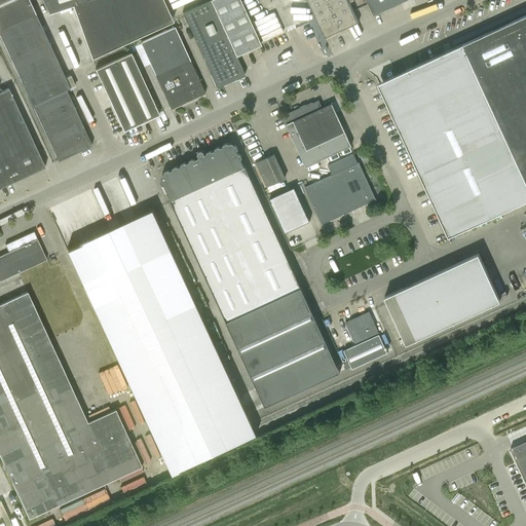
[(29,0),(0,0),(0,34),(28,96),(32,104),(58,161),(91,146),(66,89),(70,87),(29,0)]
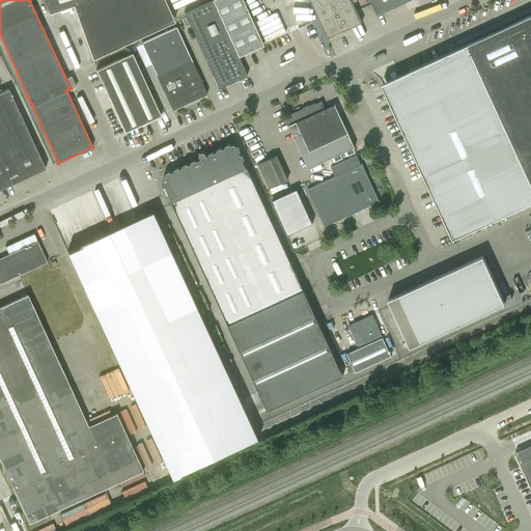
[(43,0),(49,12),(73,5),(92,58),(174,21),(164,0),(43,0)]
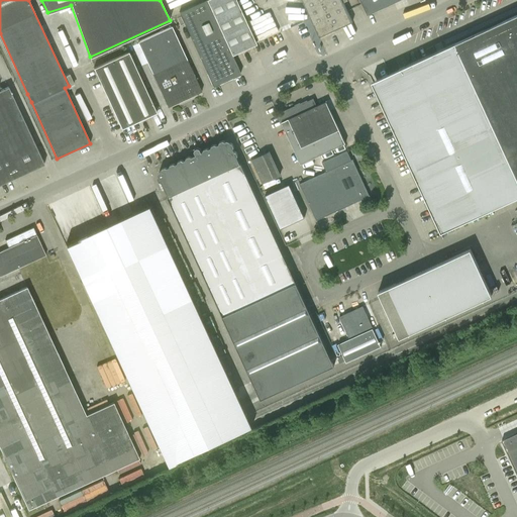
[(213,86),(240,74),(231,55),(255,43),(235,0),(205,0),(179,12),(213,86)]
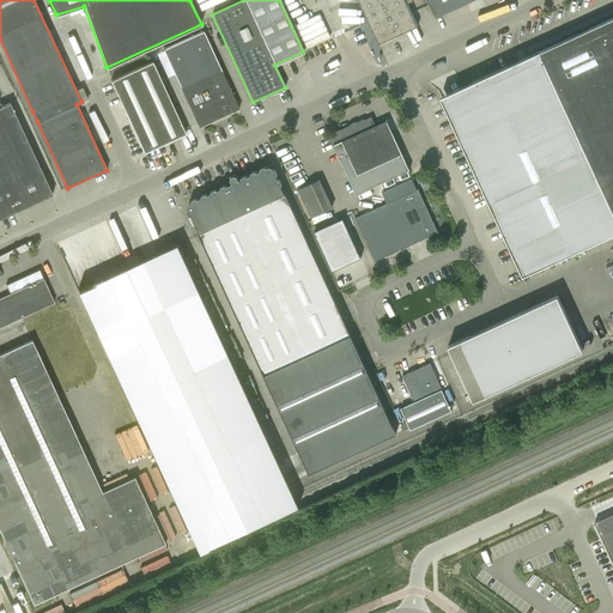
[(358,0),(380,43),(418,25),(406,0),(358,0)]
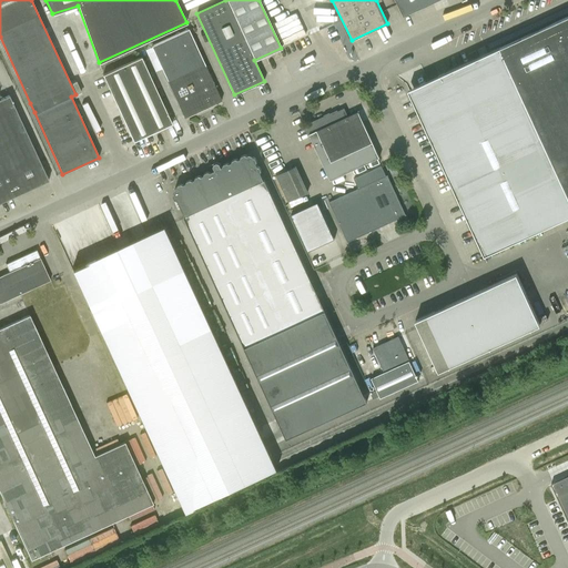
[(396,0),(404,17),(439,0),(396,0)]
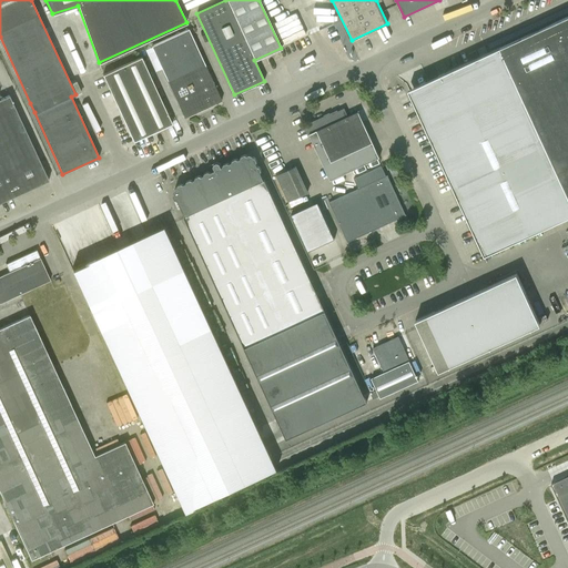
[(567,17),(438,79),(408,92),(422,120),(485,256),(567,216),(567,17)]
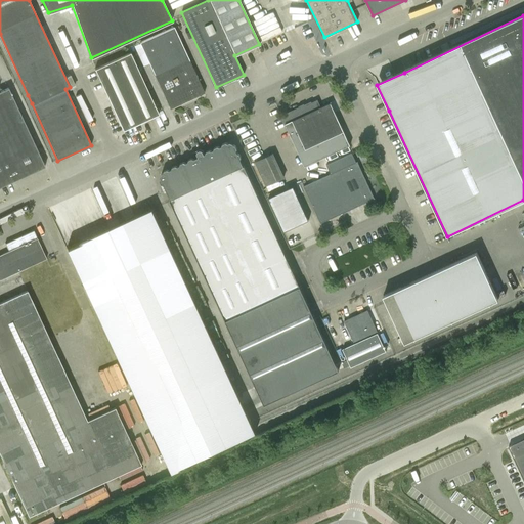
[(139,42),(170,108),(205,93),(174,27),(139,42)]
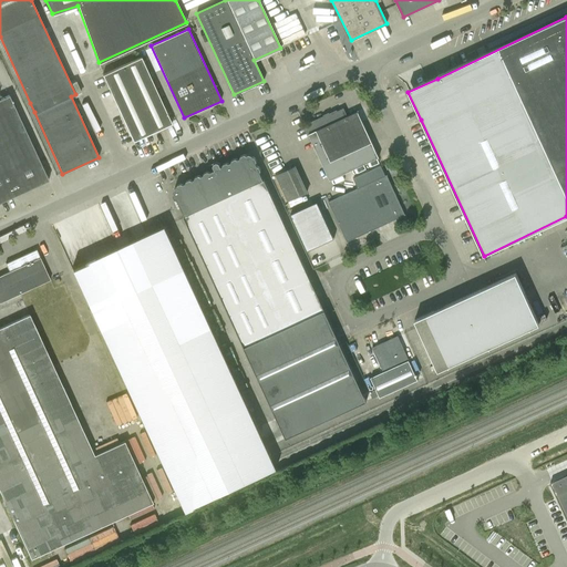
[(480,55),(477,49),(470,53),(473,59),(480,55)]
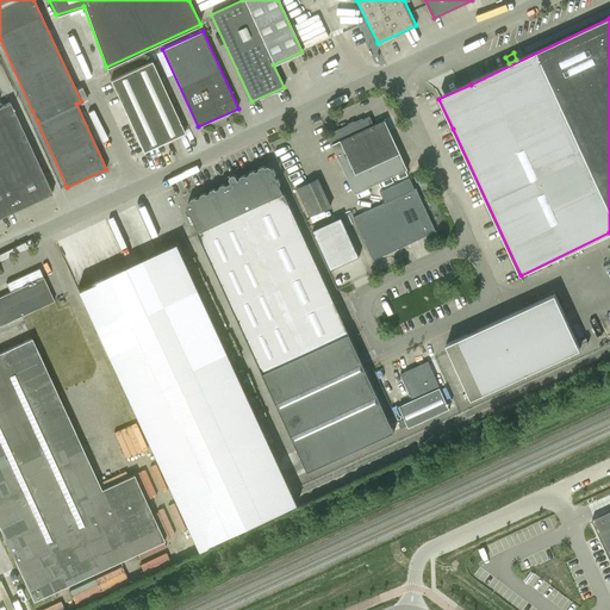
[(185,132),(151,62),(111,80),(143,151),(185,132)]
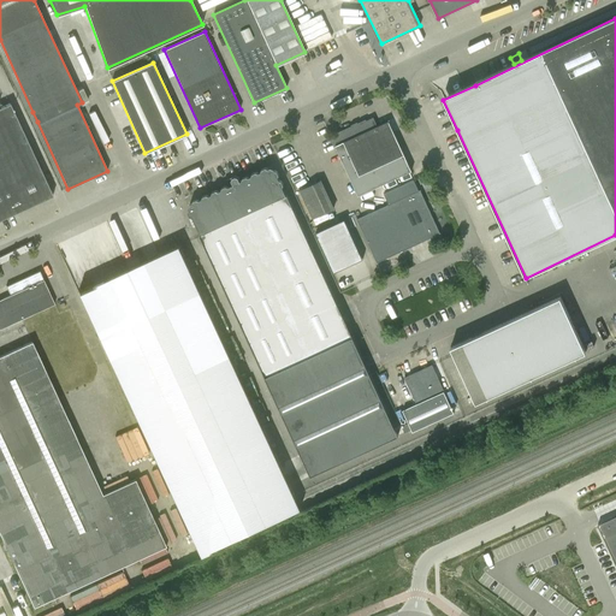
[(0,219),(53,195),(10,104),(0,107),(0,219)]
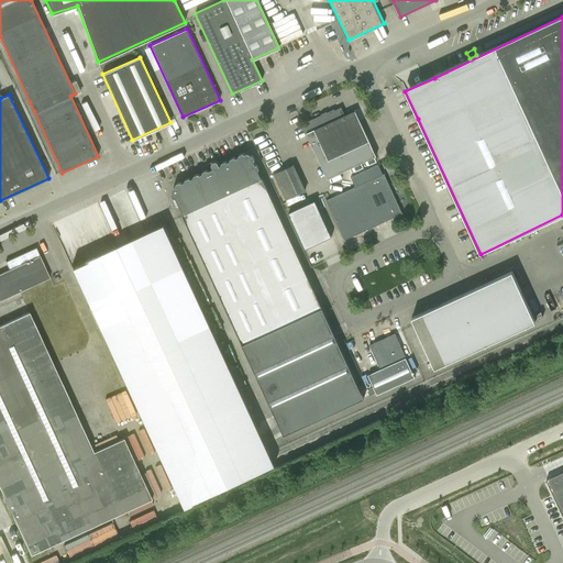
[(345,114),(341,107),(302,124),(328,178),(376,156),(355,110),(345,114)]
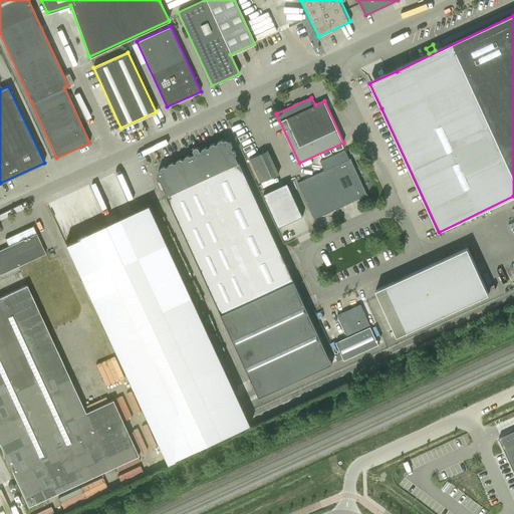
[(160,172),(170,194),(167,196),(259,397),(332,363),(331,363),(336,361),(344,379),(345,378),(337,360),(334,354),(329,357),(240,162),(237,164),(226,142),(202,153),(199,148),(197,147),(195,148),(194,151),(191,152),(190,154),(192,157),(160,172)]
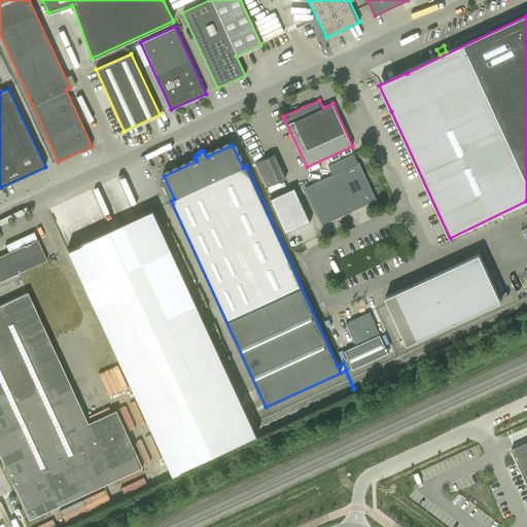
[(268,187),(285,179),(274,154),(257,163),(268,187)]
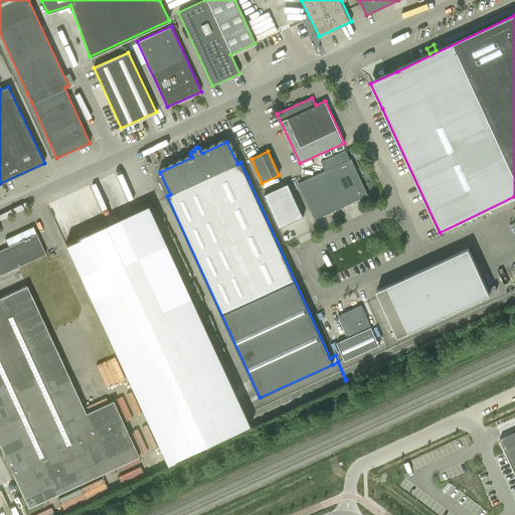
[(298,183),(315,219),(368,195),(351,159),(298,183)]
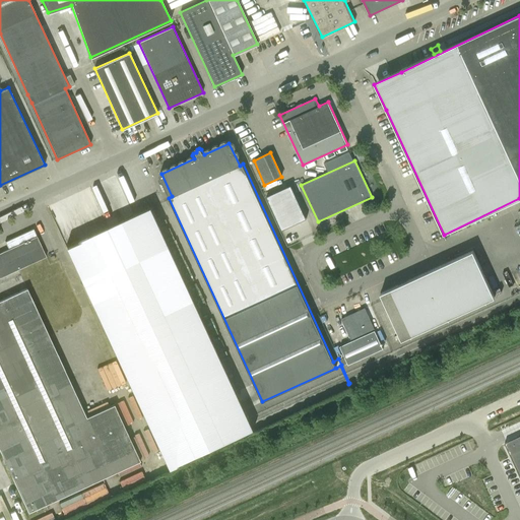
[(291,185),(267,196),(282,230),(307,218),(291,185)]
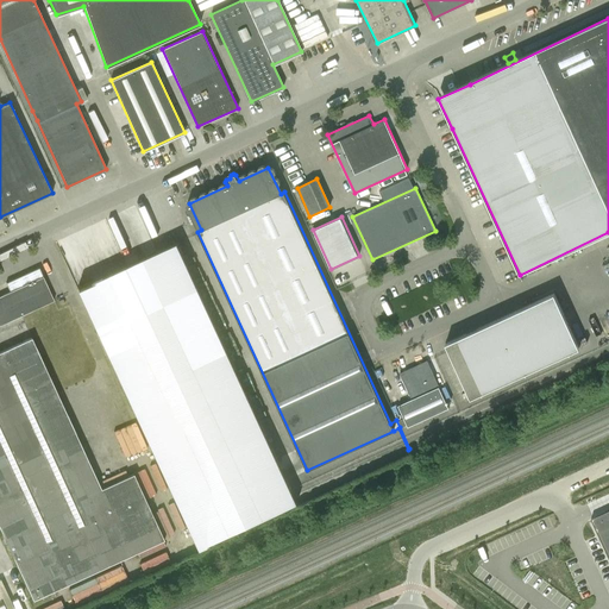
[(198,548),(209,542),(297,503),(177,243),(77,288),(195,542),(198,548)]
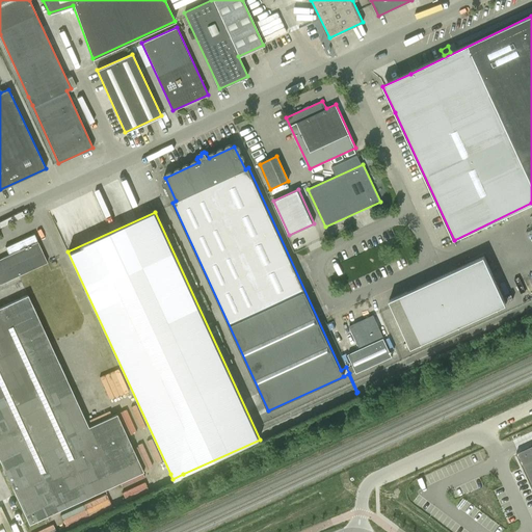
[(42,250),(34,234),(5,247),(8,255),(0,259),(0,284),(47,263),(42,250)]
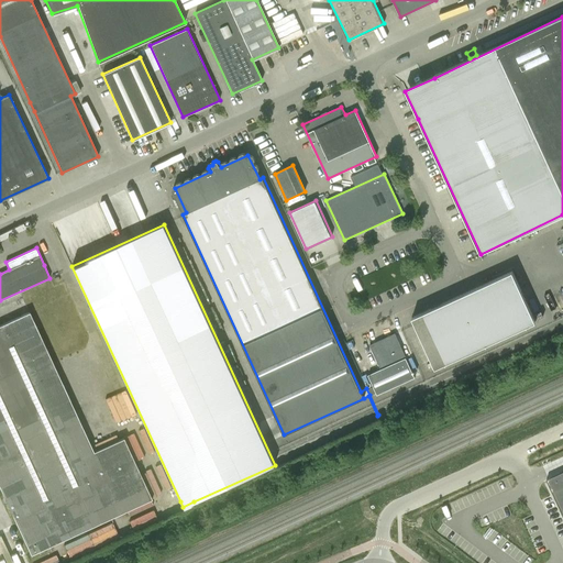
[(493,280),(411,318),(415,324),(435,367),(493,341),(536,321),(512,272),(493,280)]
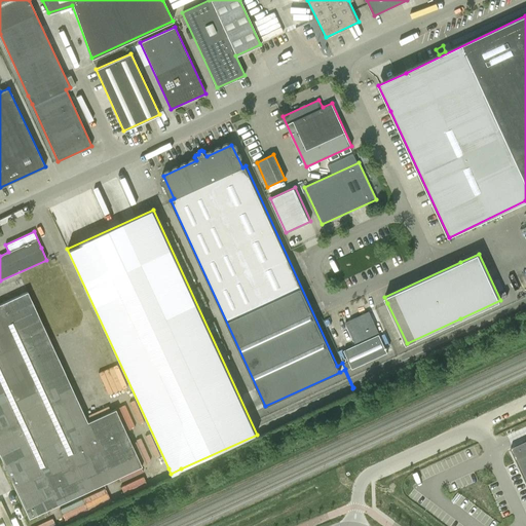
[(21,279),(13,284),(20,294),(26,290),(21,279)]
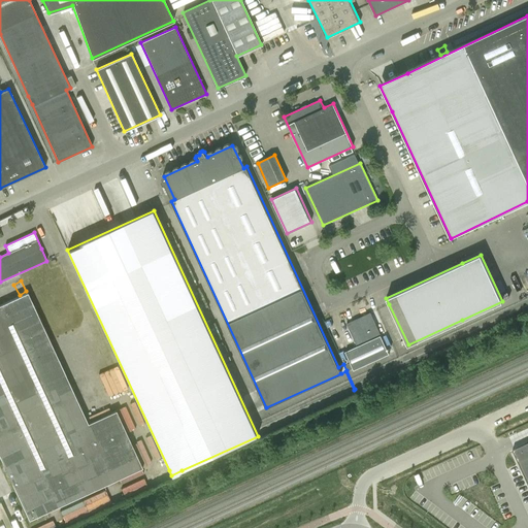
[(88,423),(28,293),(0,305),(0,456),(29,520),(142,467),(116,410),(88,423)]
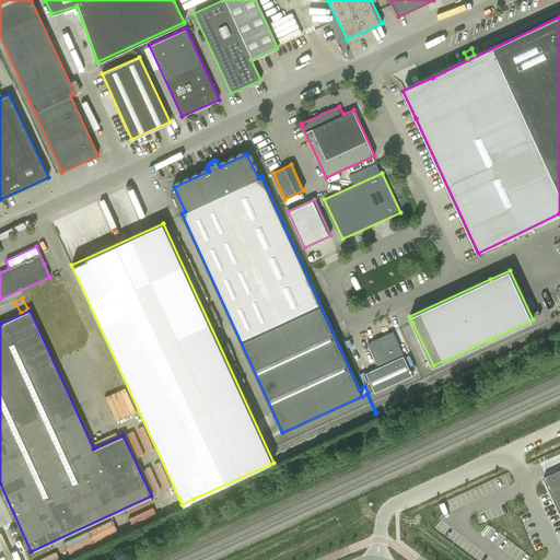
[(364,386),(368,393),(372,391),(374,391),(375,393),(412,375),(393,331),(368,342),(378,366),(365,373),(371,383),(364,386)]
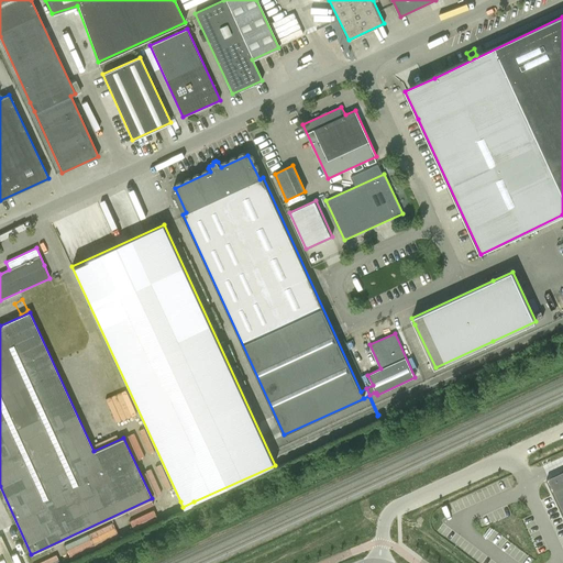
[(562,471),(547,478),(562,514),(562,471)]
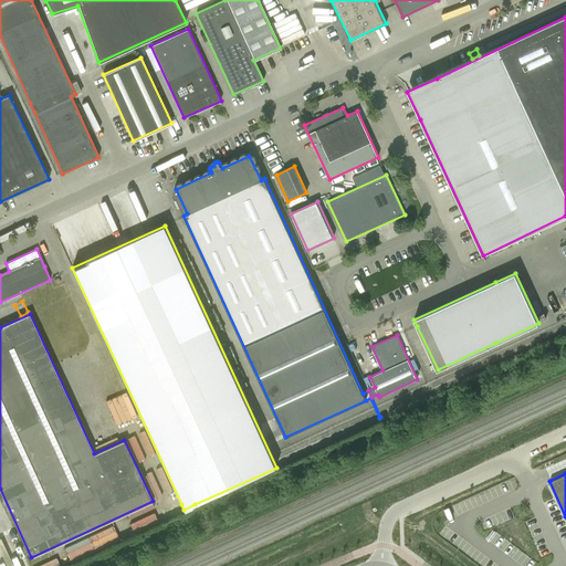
[(155,511),(129,524),(133,531),(158,517),(155,511)]
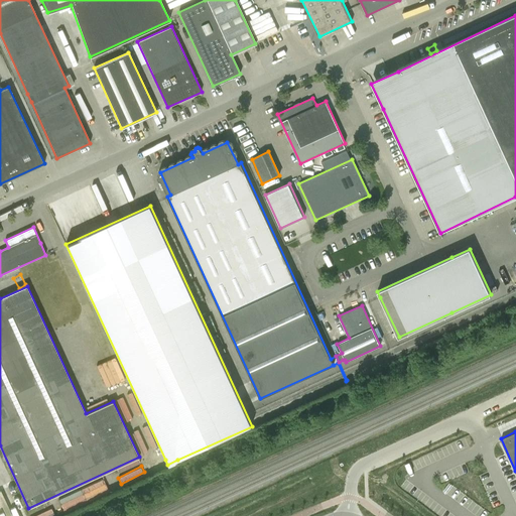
[(104,480),(57,498),(62,510),(109,491),(104,480)]
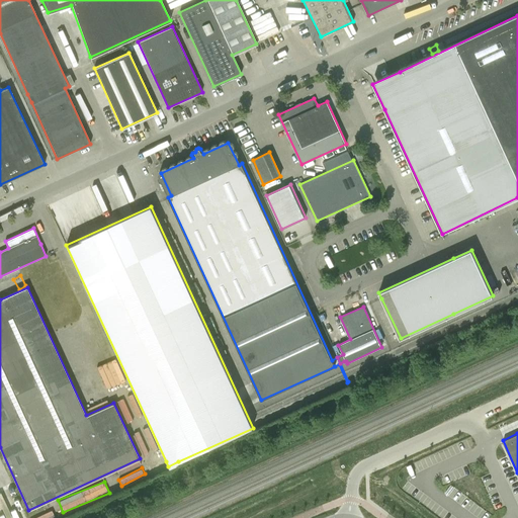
[(517,517),(517,495),(514,488),(505,492),(516,517),(517,517)]
